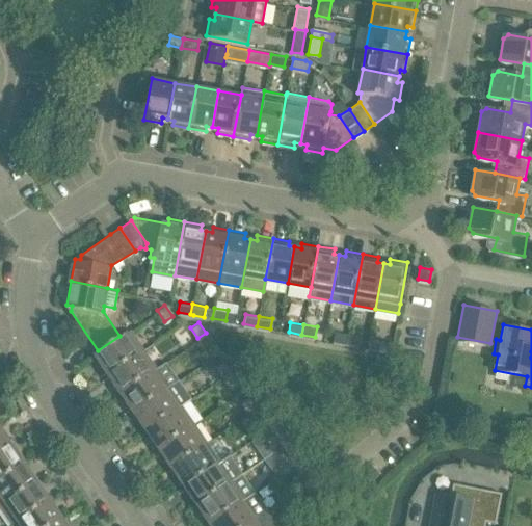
[(130,329),(120,336),(98,350),(95,353),(108,373),(143,348),(130,329)]
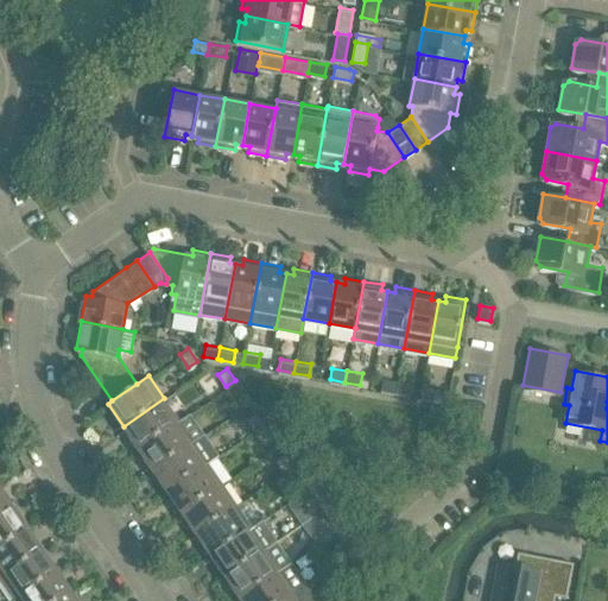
[(398,380),(382,377),(380,388),(396,391),(398,380)]
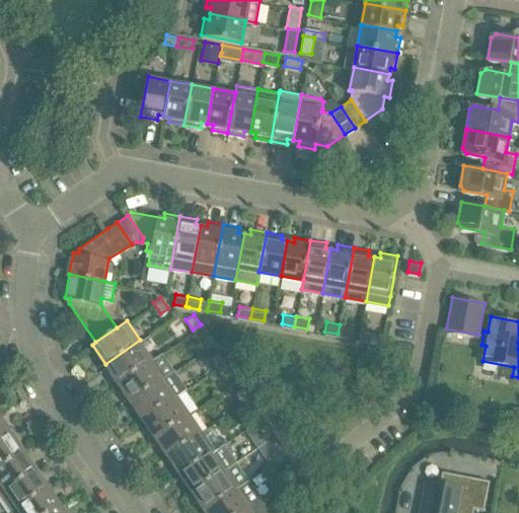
[(200,340),(208,335),(201,324),(193,330),(200,340)]
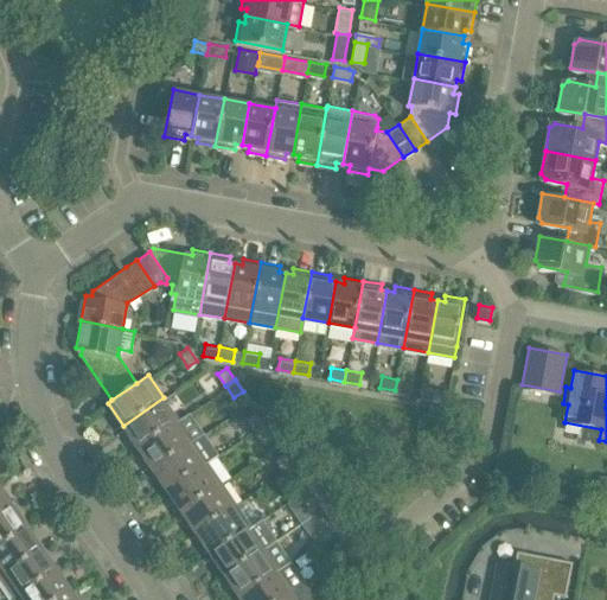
[(411,382),(397,380),(395,390),(410,394),(411,382)]
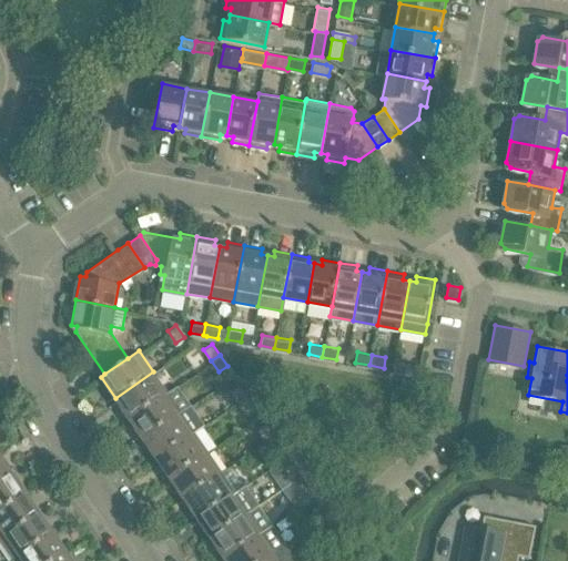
[(419,364),(395,359),(393,369),(417,374),(419,364)]
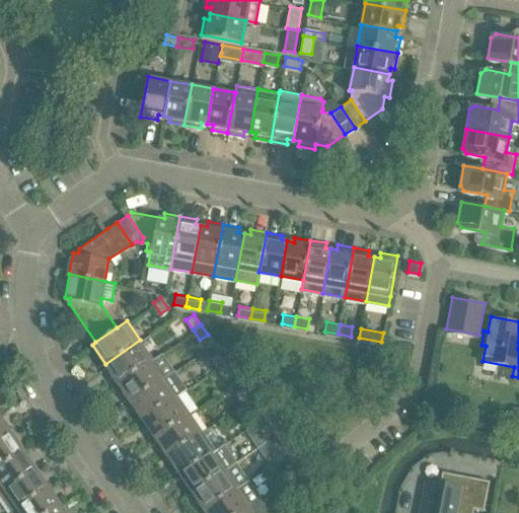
[(118,381),(152,357),(140,340),(105,364),(118,381)]
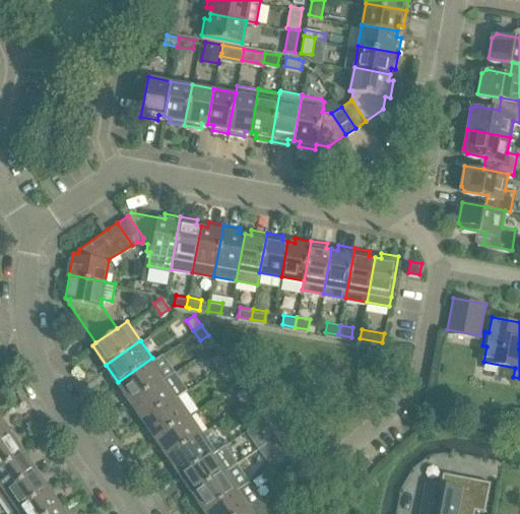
[(218,350),(211,356),(218,366),(225,361),(218,350)]
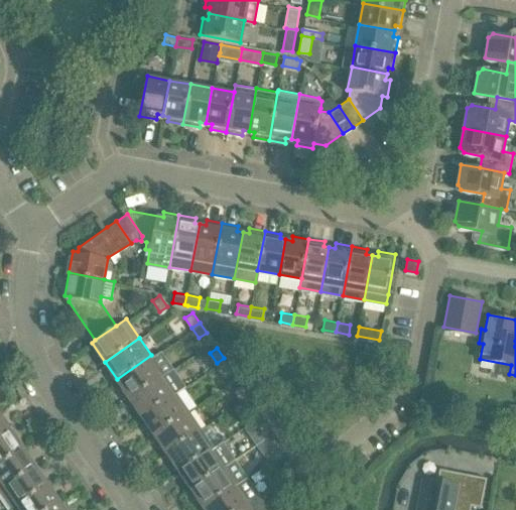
[(161,349),(151,355),(117,379),(129,397),(173,366),(161,349)]
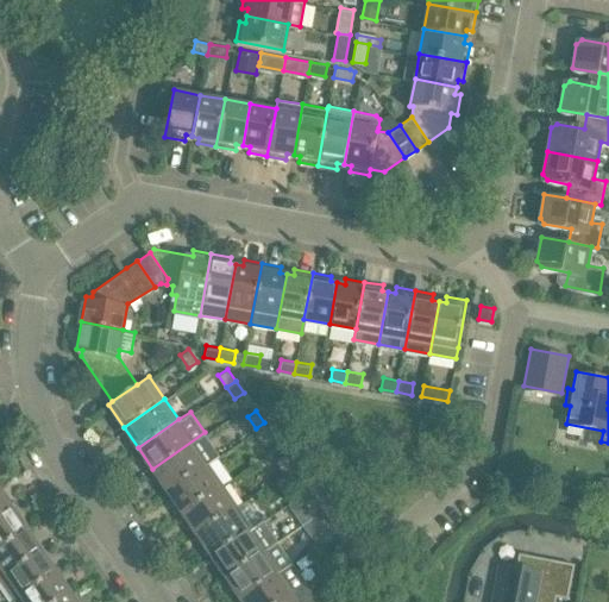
[(264,441),(272,436),(264,422),(256,428),(264,441)]
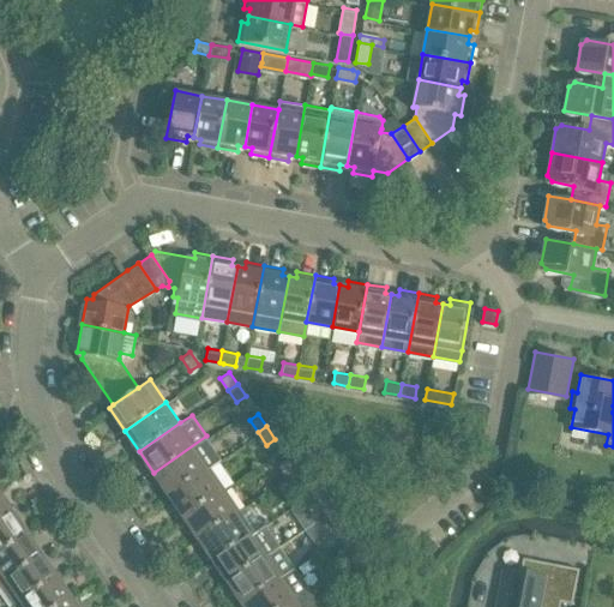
[(221,457),(206,436),(154,473),(168,494),(209,466),(221,457)]
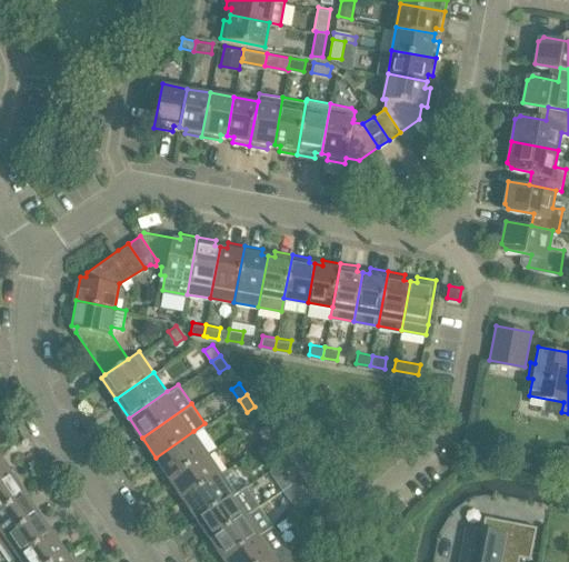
[(267,423),(258,429),(266,440),(273,434),(267,423)]
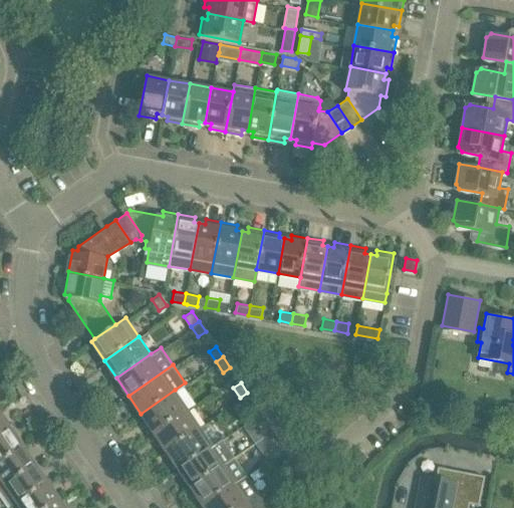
[(153,431),(187,408),(175,390),(141,414),(153,431)]
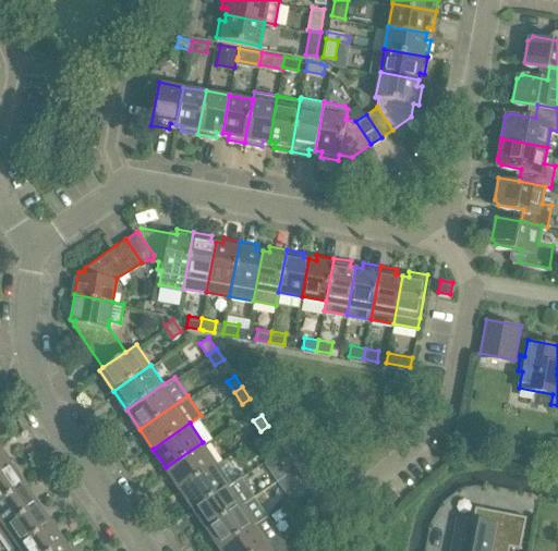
[(268,443),(277,437),(268,426),(261,431),(268,443)]
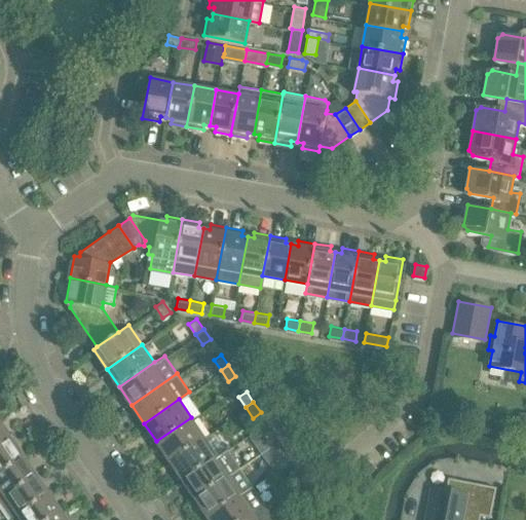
[(168,460),(204,436),(191,417),(156,441),(168,460)]
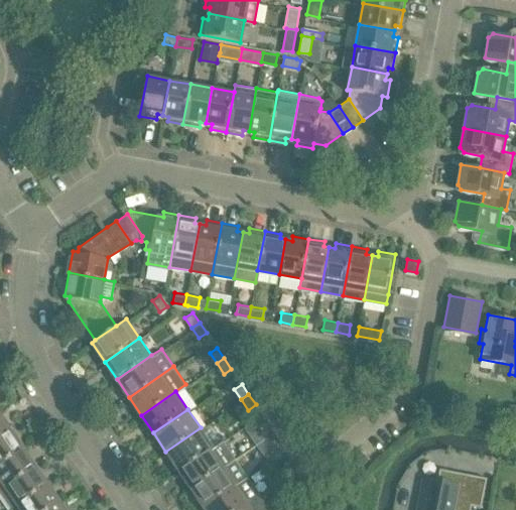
[(0,412),(0,435),(10,428),(0,412)]
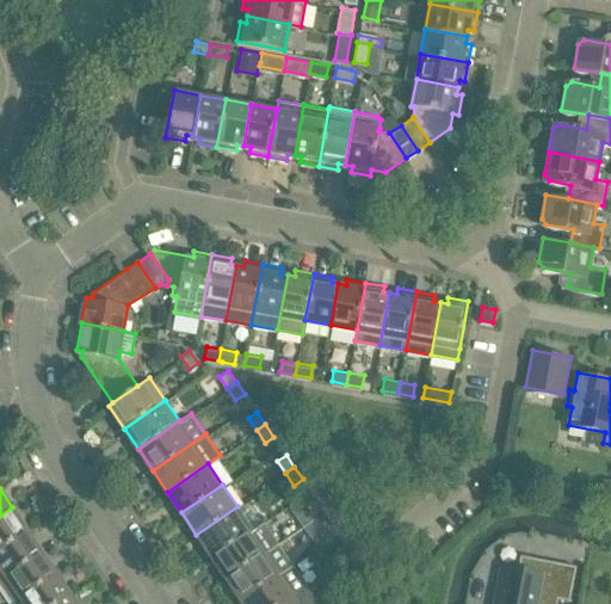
[(315,498),(307,504),(315,517),(323,510),(315,498)]
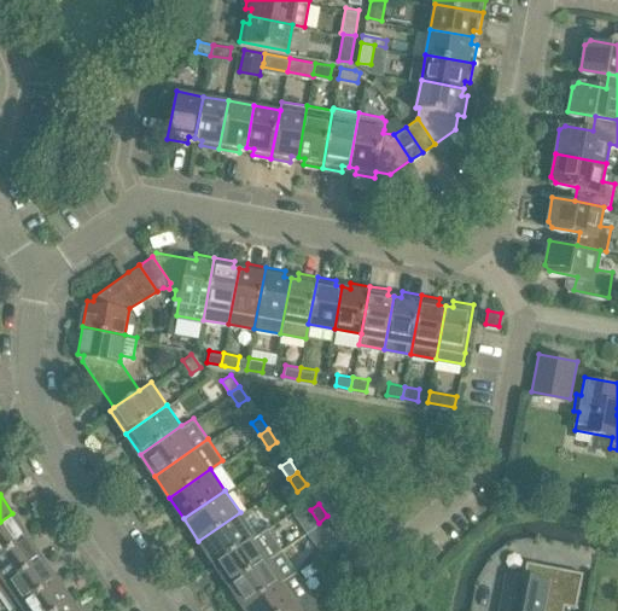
[(214,563),(255,534),(240,512),(198,541),(214,563)]
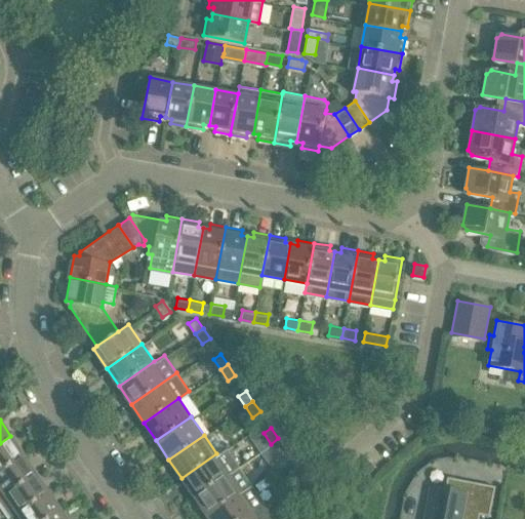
[(10,436),(0,443),(0,470),(24,454),(10,436)]
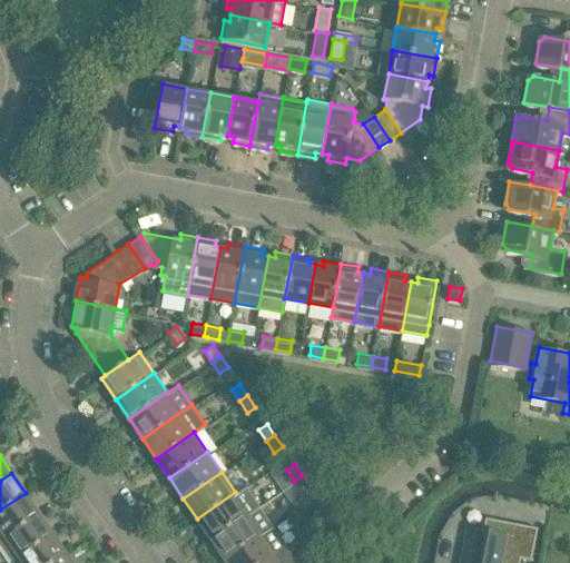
[(302,493),(310,487),(302,475),(294,482),(302,493)]
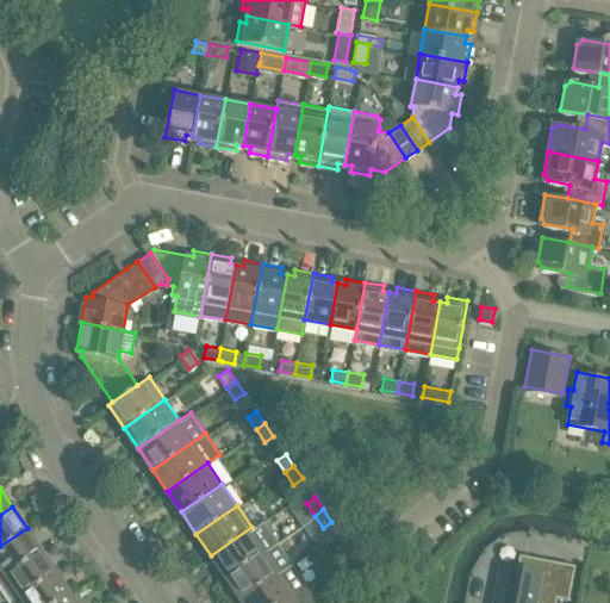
[(225,577),(278,540),(263,520),(251,527),(211,555),(225,577)]
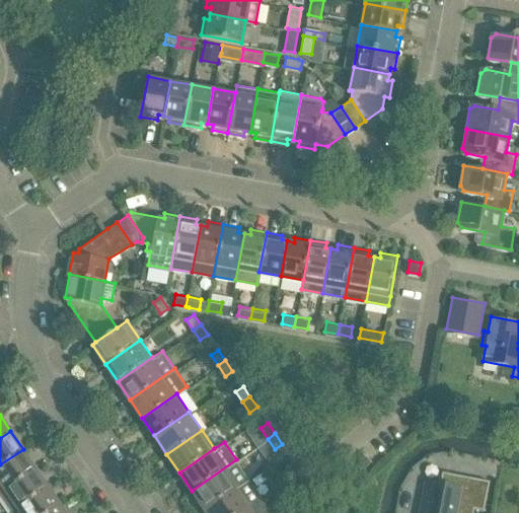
[(0,491),(0,492),(35,467),(23,449),(0,464),(0,491)]
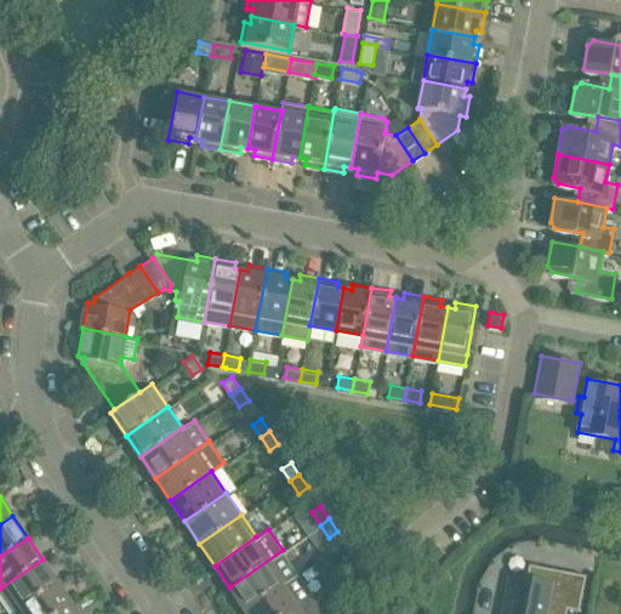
[(298,572),(283,550),(229,587),(244,609),(298,572)]
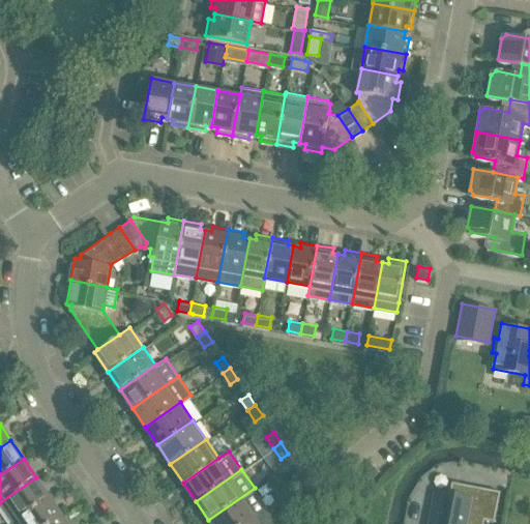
[(291,474),(298,485),(306,479),(299,469),(291,474)]
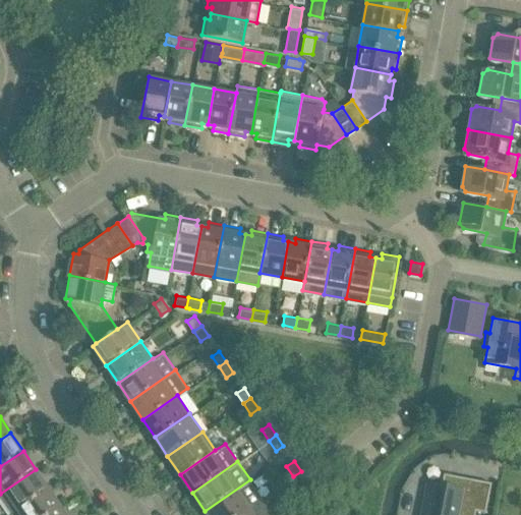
[(12,511),(48,488),(36,469),(0,494),(12,511)]
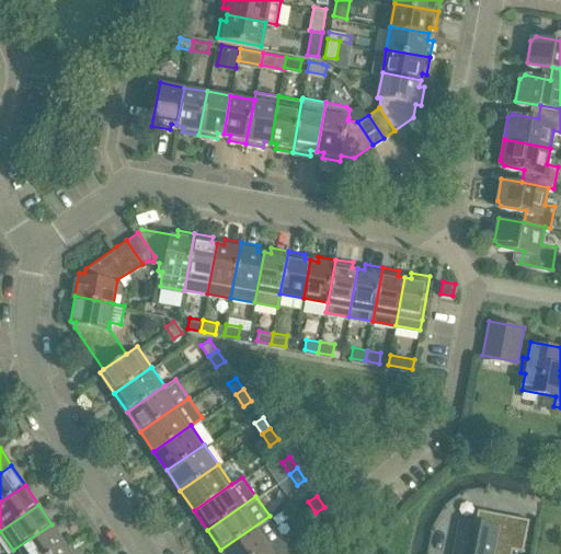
[(323,524),(332,519),(324,507),(316,512),(323,524)]
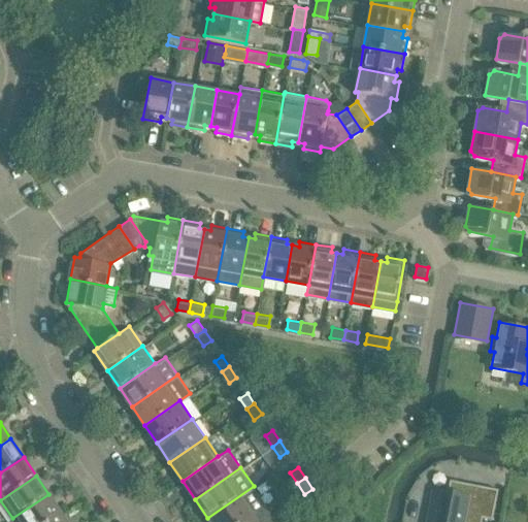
[(431,486),(424,521),(464,521),(466,513),(482,515),(492,517),(498,488),(459,480),(457,491),(447,489),(431,486)]
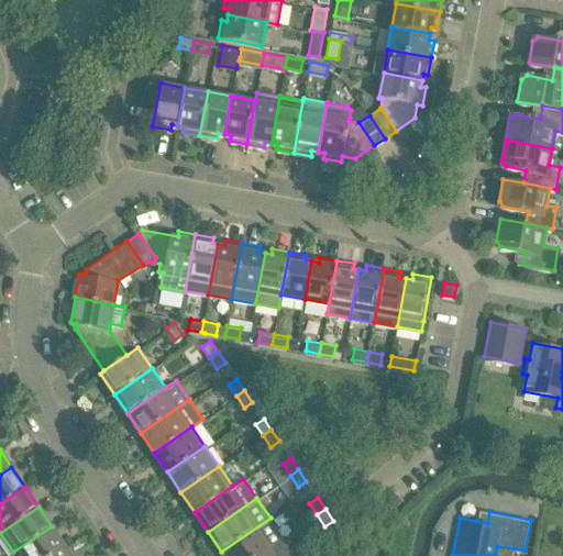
[(224,555),(256,555),(284,537),(271,518),(221,552),(224,555)]
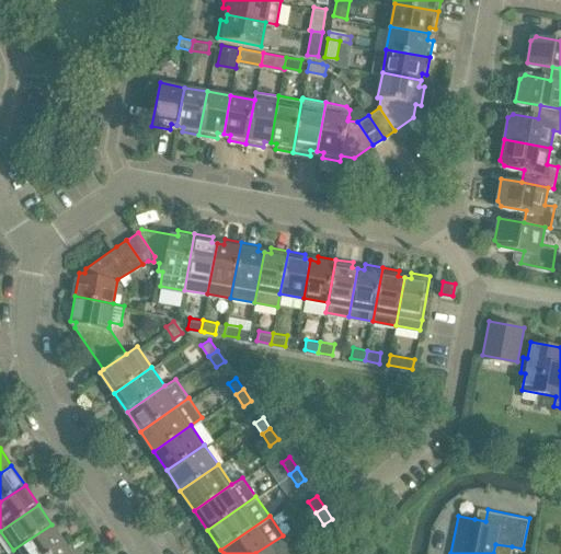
[(52,524),(13,550),(15,553),(49,553),(65,544),(52,524)]
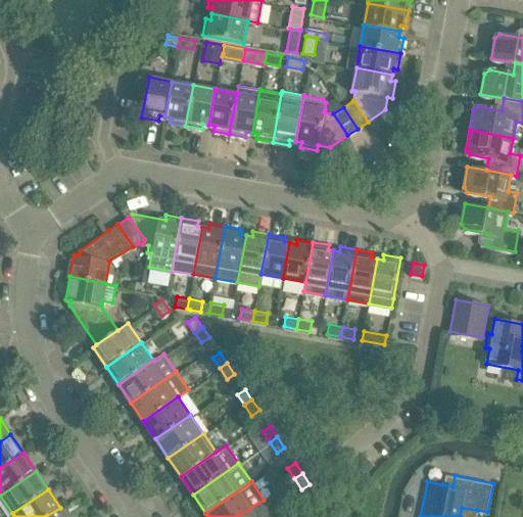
[(275,516),(264,500),(238,516),(275,516)]
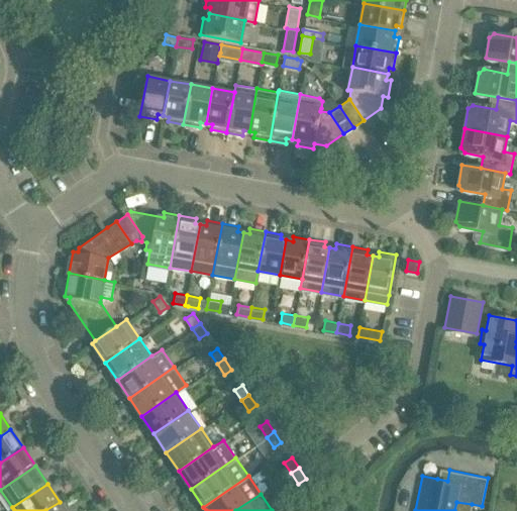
[(66,510),(60,502),(45,510),(66,510)]
